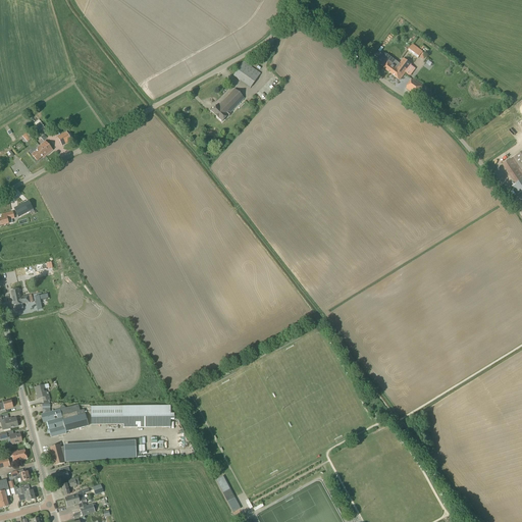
[(418,58),(419,56),(423,52),(413,44),(408,51),(418,58)]
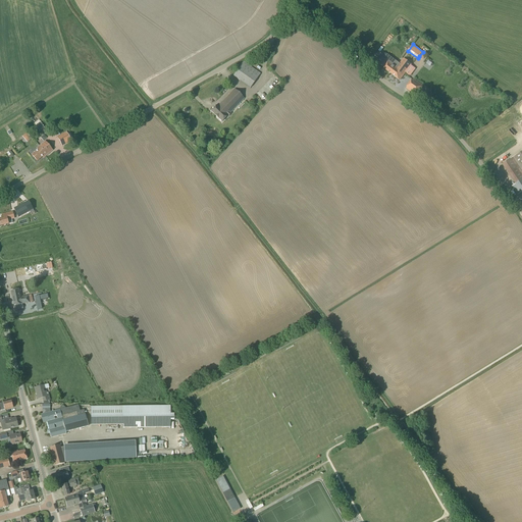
[(412,65),(408,62),(404,58),(397,66),(389,61),(383,68),(392,74),(400,81),(405,73),(406,73),(412,65)]
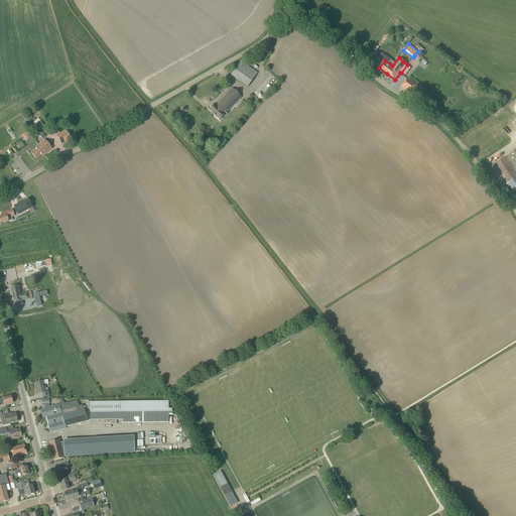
[(247,88),(257,74),(241,61),(231,76),(247,88)]
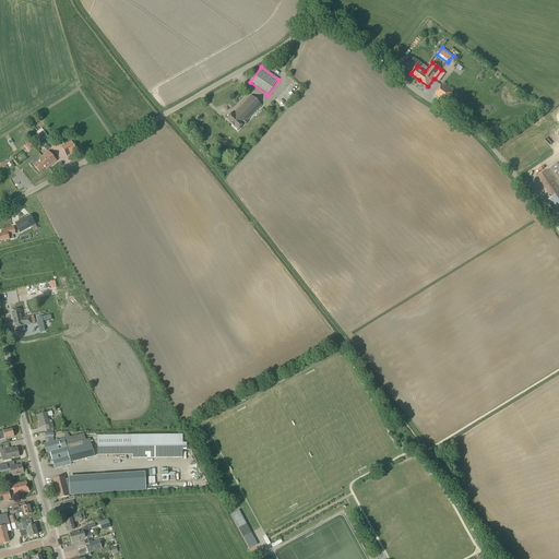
[(453,92),(442,84),(441,86),(440,85),(435,93),(436,93),(435,95),(445,103),(453,92)]
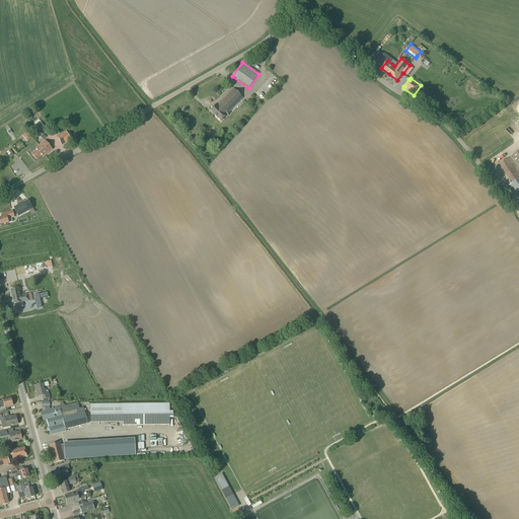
[(215,105),(210,112),(221,122),(226,116),(227,117),(230,114),(229,113),(242,98),(233,89),(216,106),(215,105)]
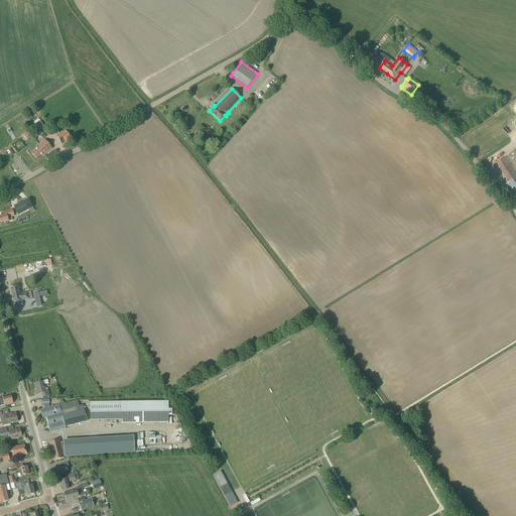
[(39,131),(44,127),(39,121),(34,124),(39,131)]
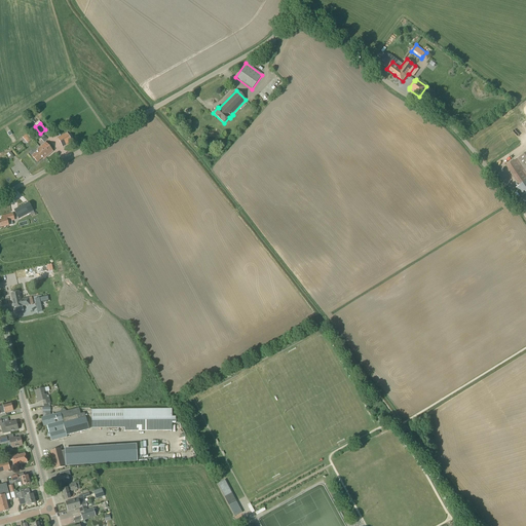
[(63,147),(72,143),(67,133),(58,138),(63,147)]
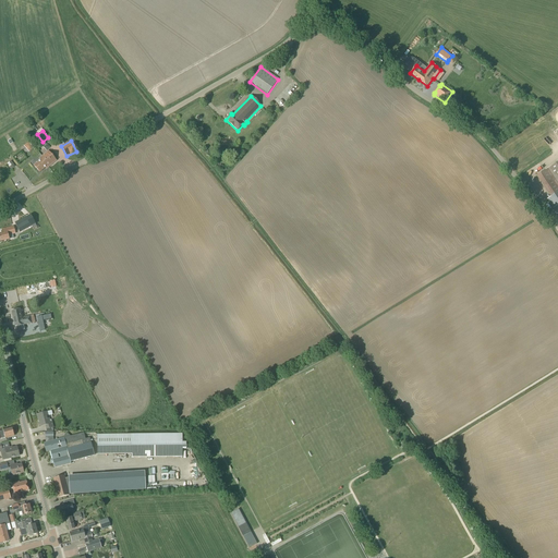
[(28,152),(33,148),(28,142),(23,146),(28,152)]
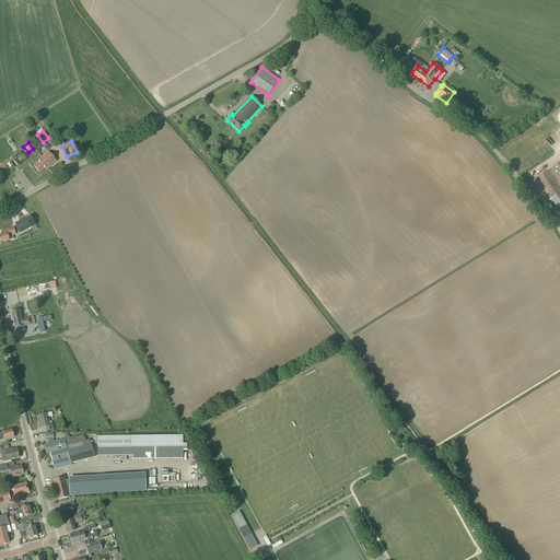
[(57,162),(48,152),(39,160),(41,161),(34,166),(39,173),(45,168),(46,170),(57,162)]
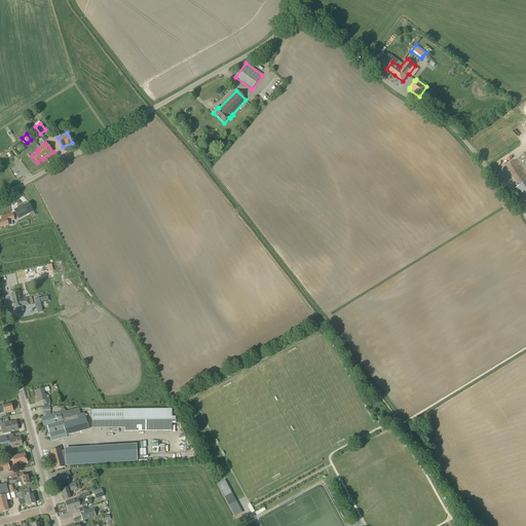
[(525,153),(506,166),(519,186),(516,188),(521,196),(525,193),(525,153)]
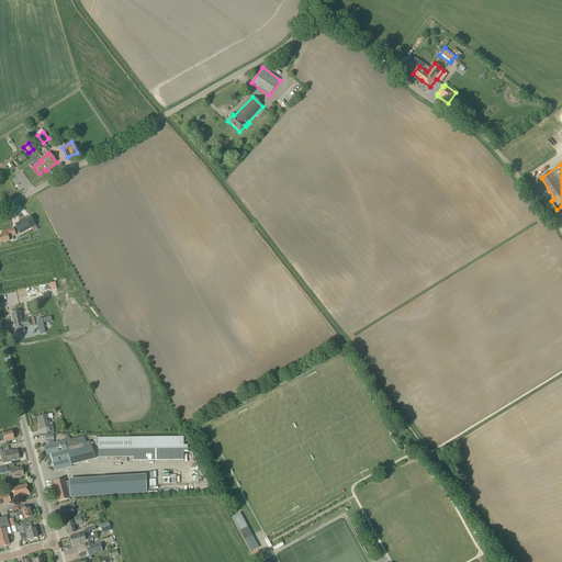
[(37,228),(36,226),(31,216),(14,225),(20,235),(32,228),(34,231),(37,228)]
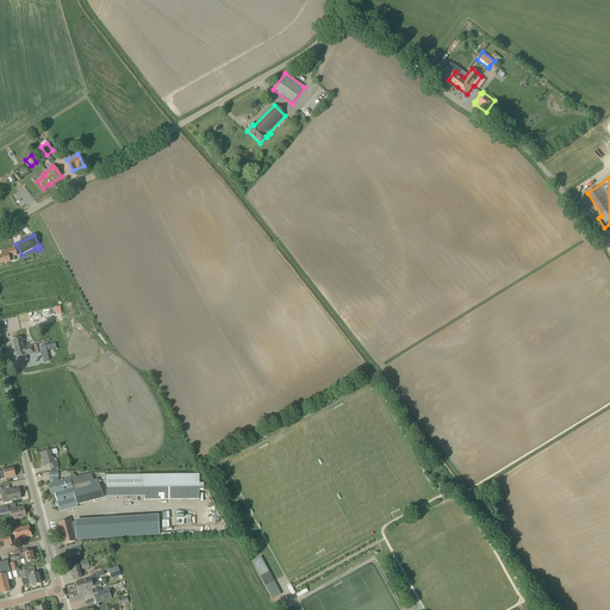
[(2,255),(0,255),(0,262),(0,265),(10,262),(14,260),(14,256),(17,255),(14,248),(1,251),(2,255)]
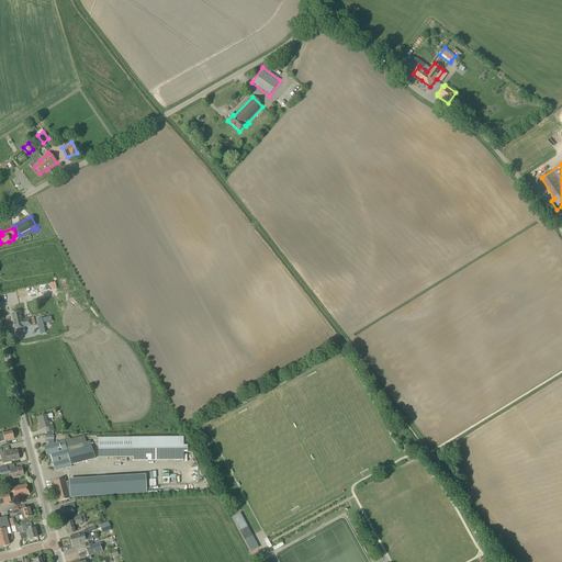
[(22,319),(20,312),(11,313),(15,329),(14,329),(15,335),(24,333),(24,332),(27,330),(27,327),(33,326),(32,325),(35,324),(34,317),(31,318),(31,317),(22,319)]
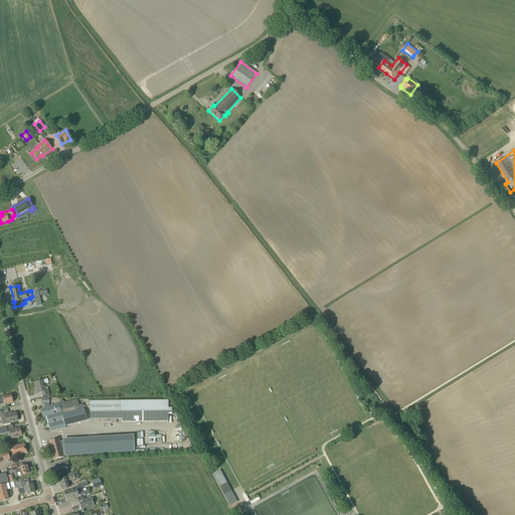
[(47,295),(46,290),(32,293),(35,306),(39,305),(38,296),(47,295)]
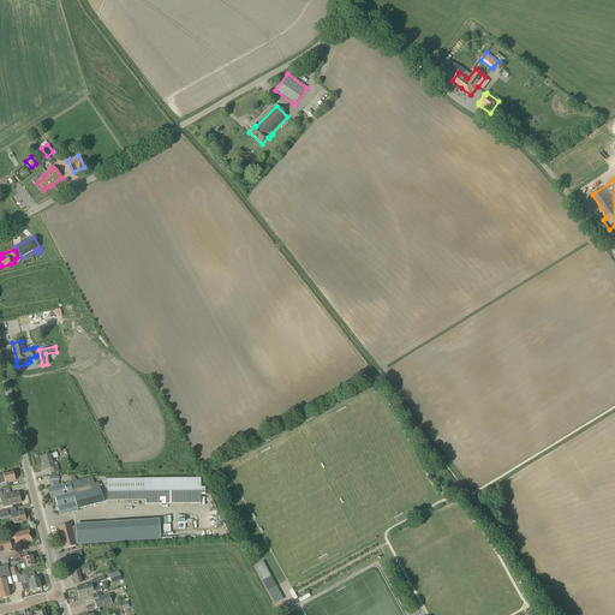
[(55,465),(52,454),(40,458),(42,465),(43,465),(45,470),(49,469),(51,473),(59,471),(58,465),(55,465)]
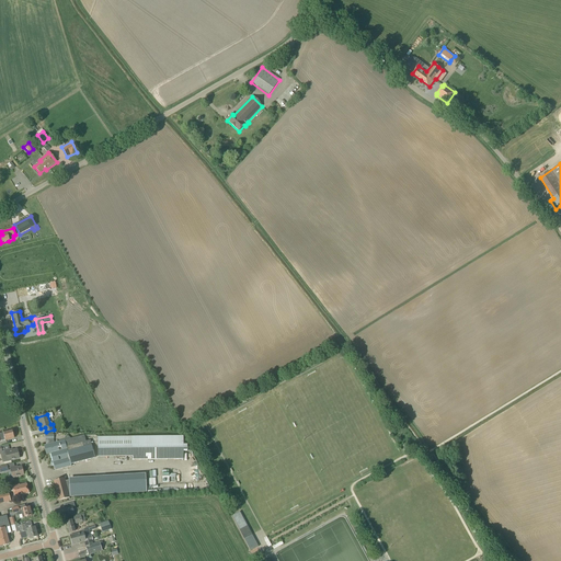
[(0,433),(0,441),(4,441),(14,438),(12,431),(3,433),(0,433)]
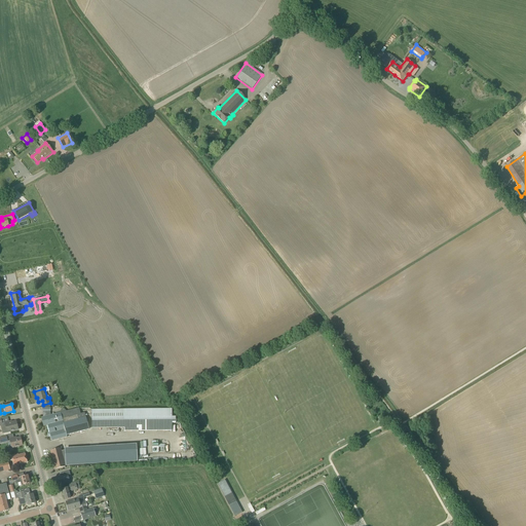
[(43,417),(41,418),(43,426),(47,425),(49,434),(50,438),(51,442),(67,438),(66,436),(89,429),(84,413),(80,414),(79,408),(66,411),(64,409),(61,409),(60,413),(50,415),(43,417)]
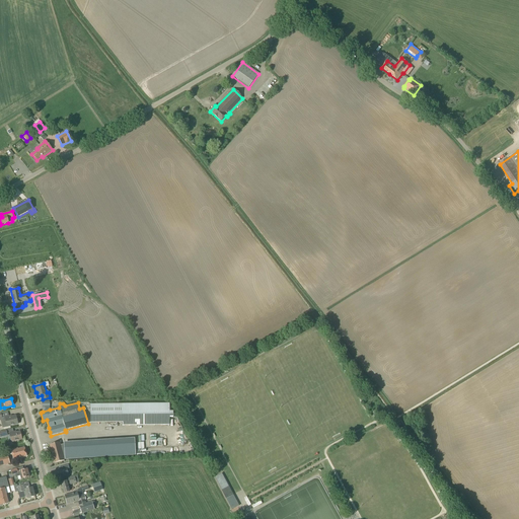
[(90,404),(90,423),(122,423),(122,426),(169,426),(169,418),(173,418),(173,412),(169,412),(169,403),(90,404)]
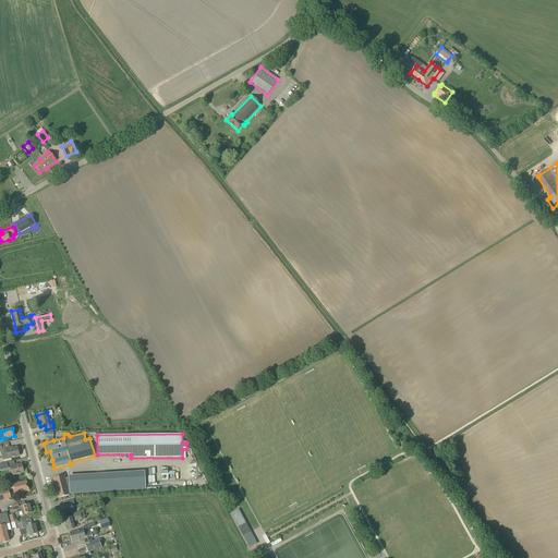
[(1,444),(0,444),(0,450),(0,451),(2,461),(8,459),(19,457),(16,447),(11,449),(10,448),(9,448),(5,449),(2,450),(1,445),(1,444)]
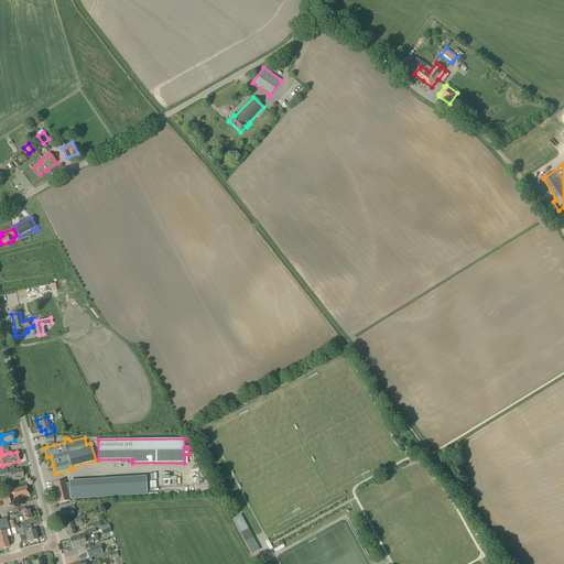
[(24,478),(22,469),(15,470),(15,469),(10,470),(13,480),(24,478)]
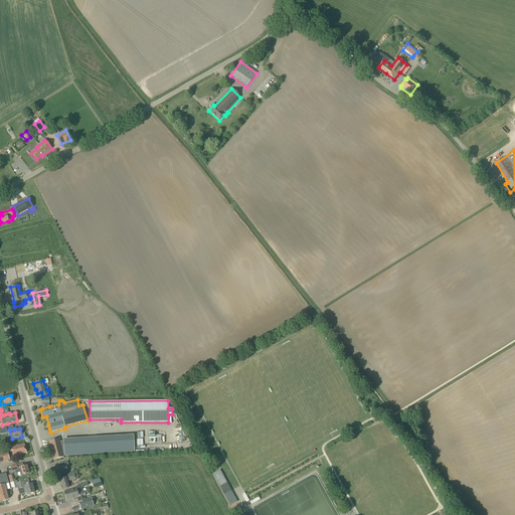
[(63,457),(59,440),(49,442),(53,460),(63,457)]
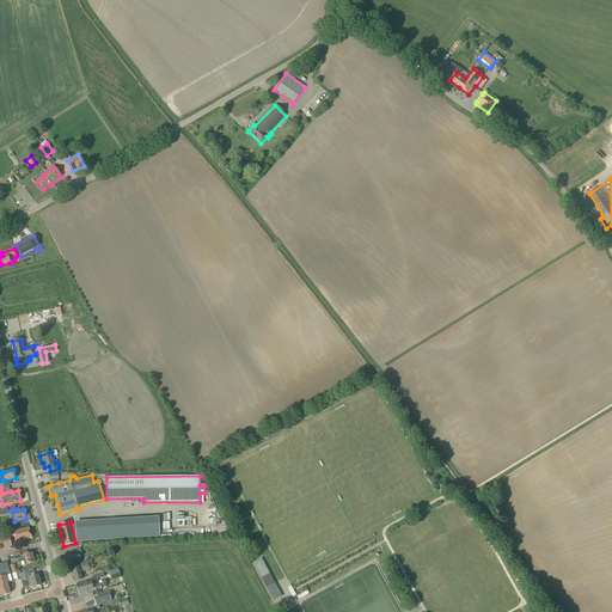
[(31,538),(29,528),(20,530),(20,528),(13,531),(16,544),(22,542),(22,540),(31,538)]
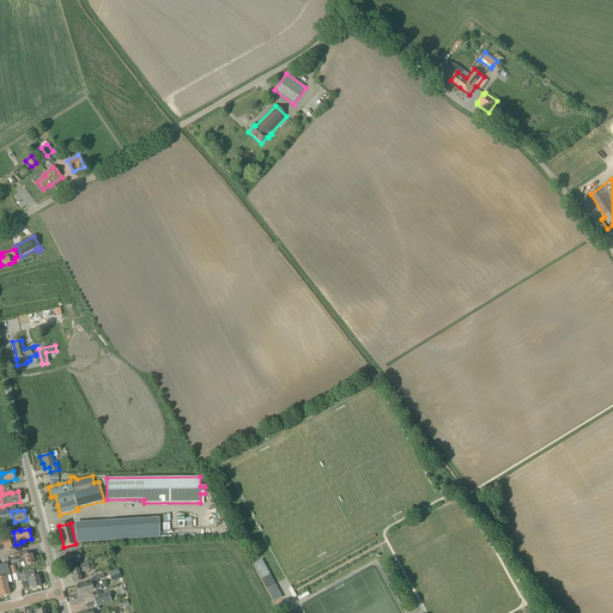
[(0,551),(12,548),(8,539),(0,540),(0,551)]
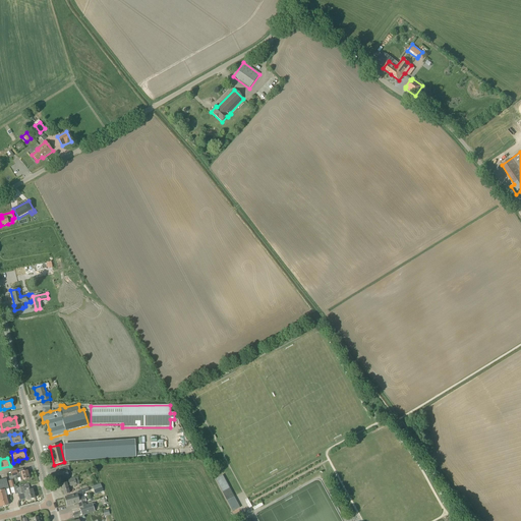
[(18,470),(10,472),(11,476),(12,477),(17,475),(18,478),(20,478),(20,481),(22,480),(30,479),(30,478),(31,477),(30,475),(29,474),(27,471),(23,472),(20,473),(18,473),(18,470)]
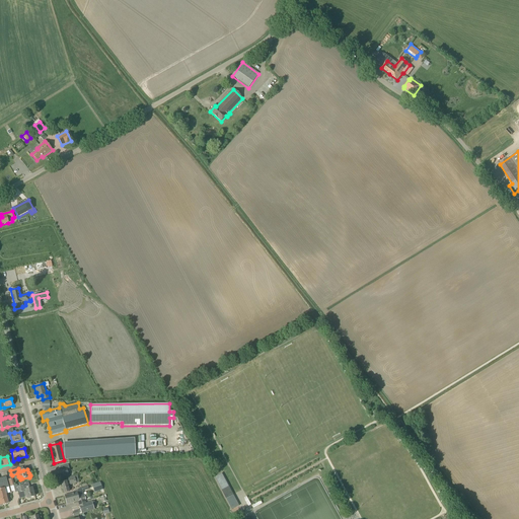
[(69,475),(67,469),(54,472),(56,479),(69,475)]
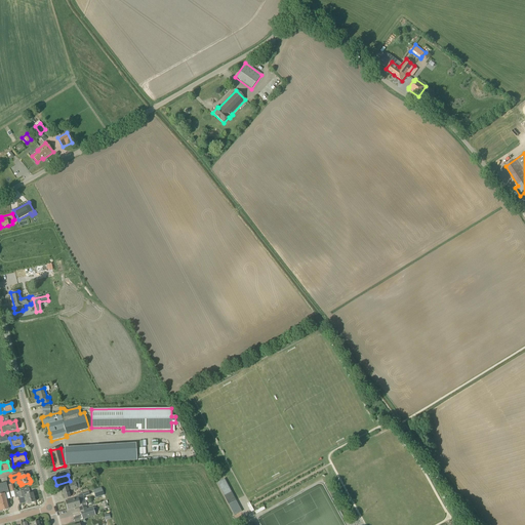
[(234,516),(235,516),(242,512),(225,479),(218,482),(216,483),(234,516)]
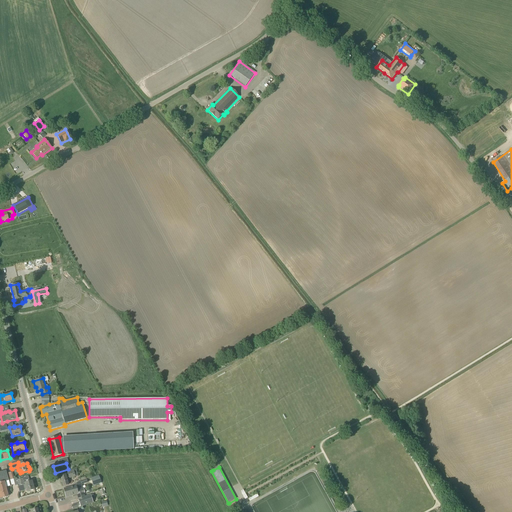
[(63,486),(68,485),(67,479),(75,477),(78,476),(76,469),(66,471),(67,474),(66,475),(60,476),(63,486)]
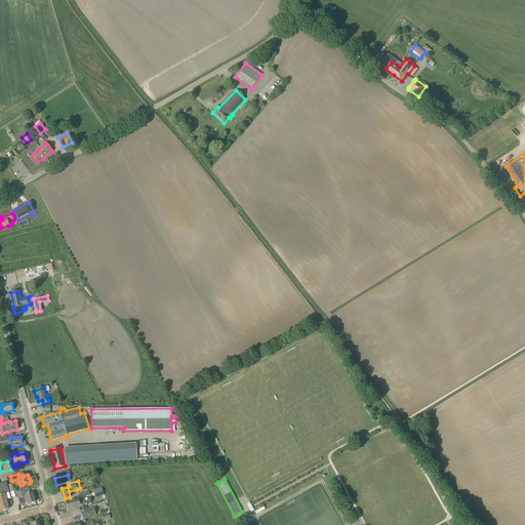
[(0,483),(0,511),(2,512),(2,511),(7,510),(3,494),(9,493),(6,482),(0,483)]
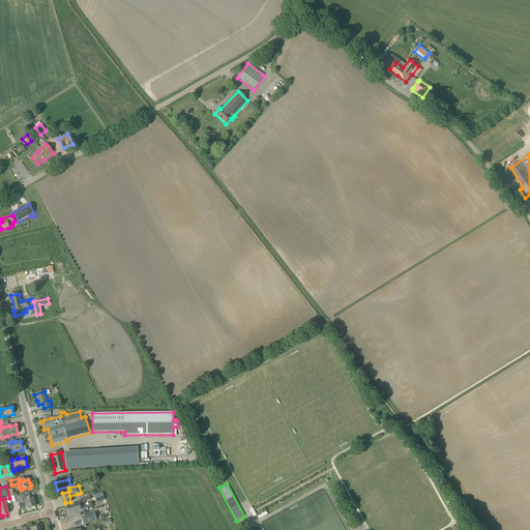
[(105,500),(102,493),(102,492),(93,495),(96,503),(98,502),(100,508),(108,506),(106,500),(105,500)]
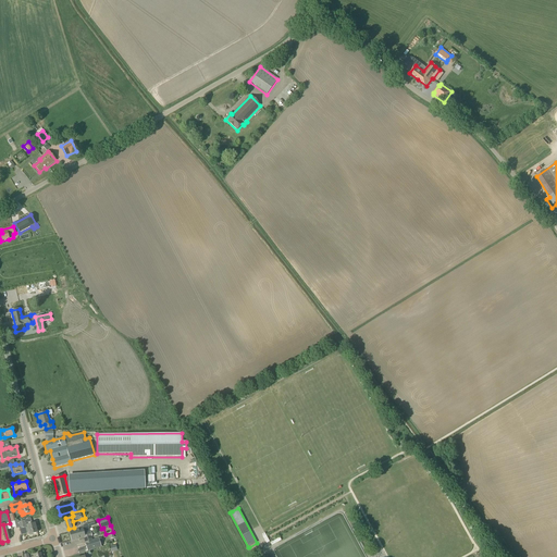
[(32,522),(31,518),(26,519),(26,520),(19,522),(19,520),(14,521),(16,529),(19,528),(21,535),(28,533),(29,535),(37,533),(35,523),(27,525),(26,523),(32,522)]
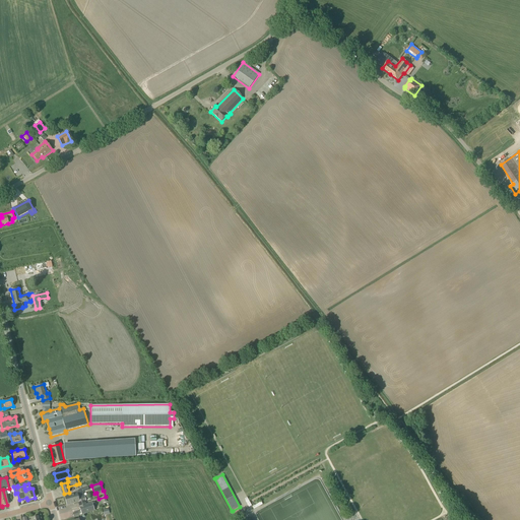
[(79,507),(86,505),(85,502),(86,501),(85,497),(83,498),(82,492),(65,497),(67,505),(78,502),(79,507)]
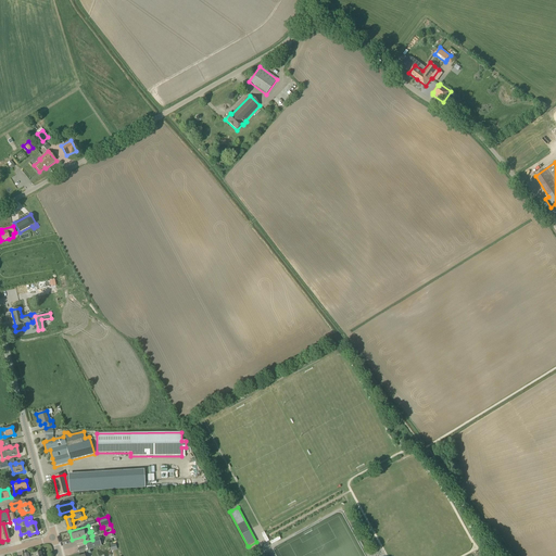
[(92,540),(85,542),(87,551),(101,546),(100,542),(102,542),(101,538),(99,538),(92,540)]
